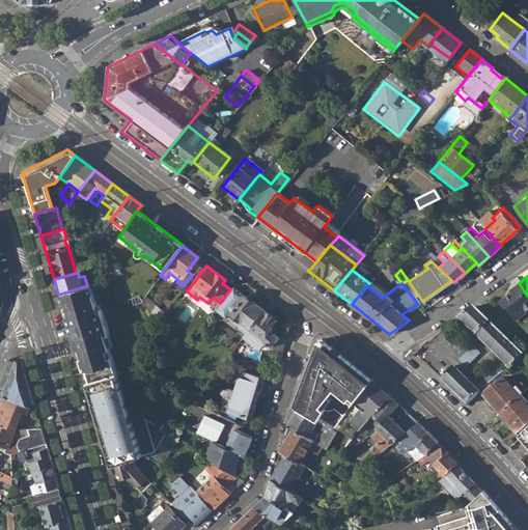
[(496,305),(512,322),(527,311),(527,296),(519,283),(506,291),(509,296),(496,305)]
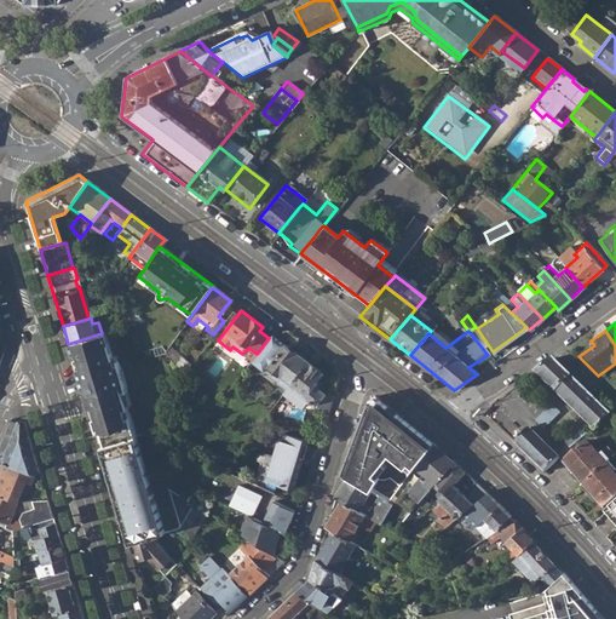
[(102,333),(68,344),(99,448),(124,441),(134,437),(125,407),(120,394),(125,393),(116,366),(113,367),(109,359),(102,333)]
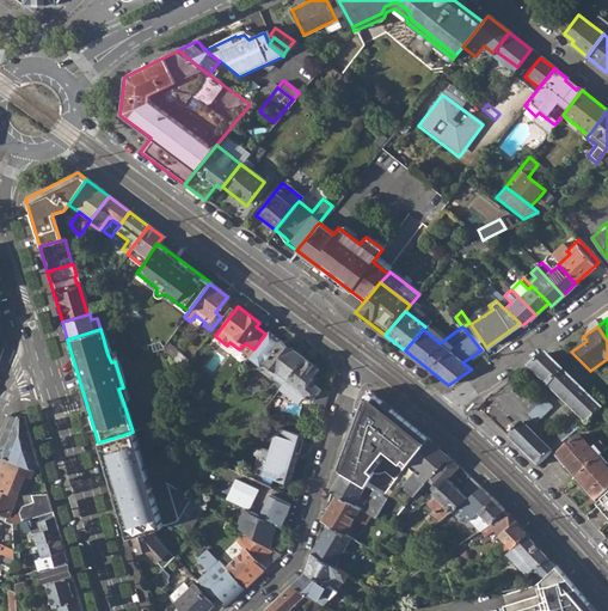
[(266,362),(287,378),(304,358),(282,341),(281,342),(280,341),(268,331),(265,334),(255,348),(253,349),(246,358),(259,367),(260,366),(262,367),(266,362)]
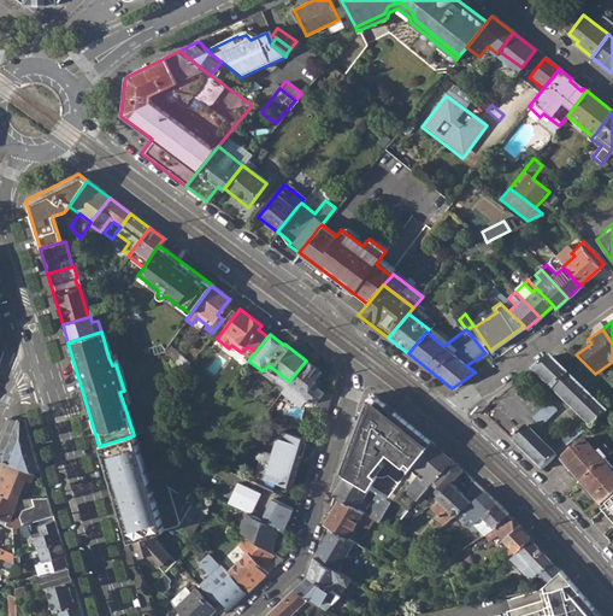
[(188,363),(169,341),(163,351),(180,373),(188,363)]
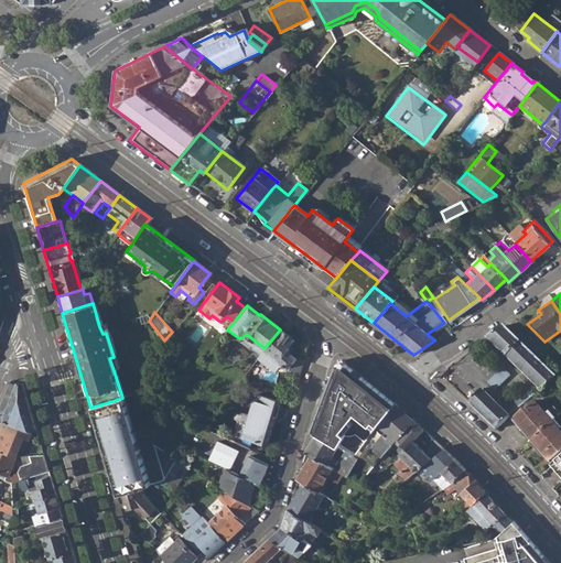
[(485,338),(538,389),(553,376),(502,326),(485,338)]
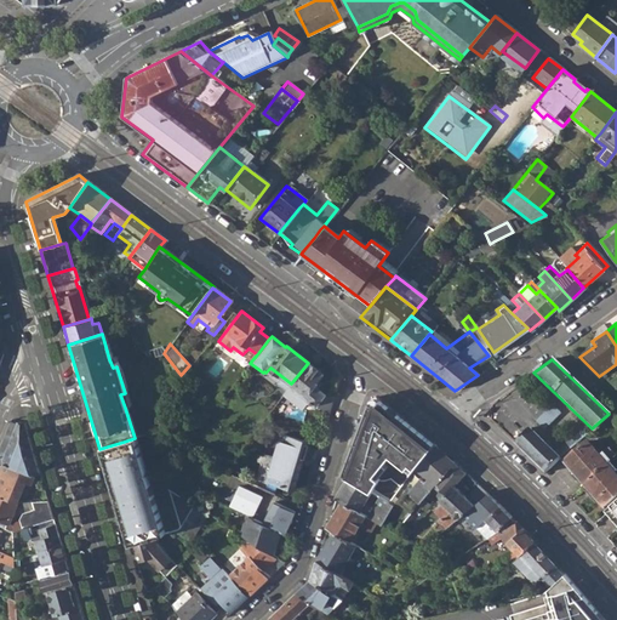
[(290,386),(315,405),(325,393),(313,384),(323,373),(308,363),(291,384),(290,386)]
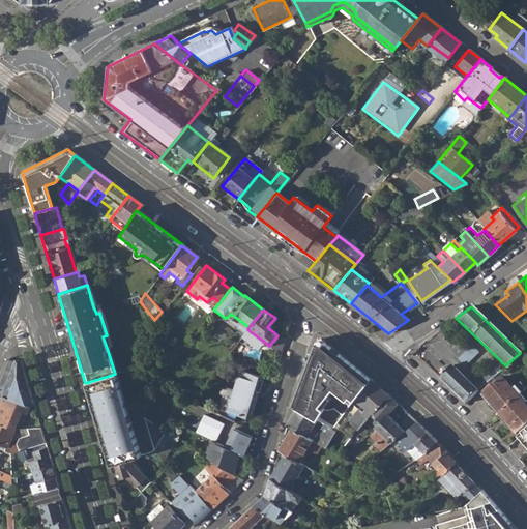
[(150,340),(152,336),(145,332),(141,338),(152,346),(154,343),(150,340)]
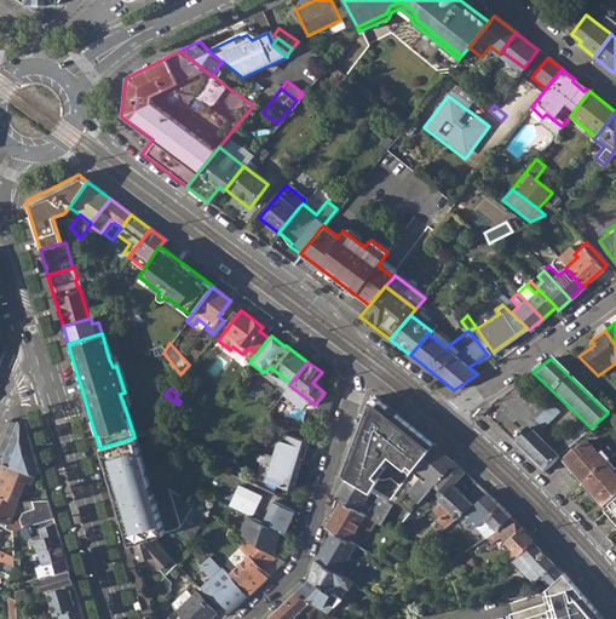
[(332,397),(324,393),(315,405),(327,414),(332,397)]
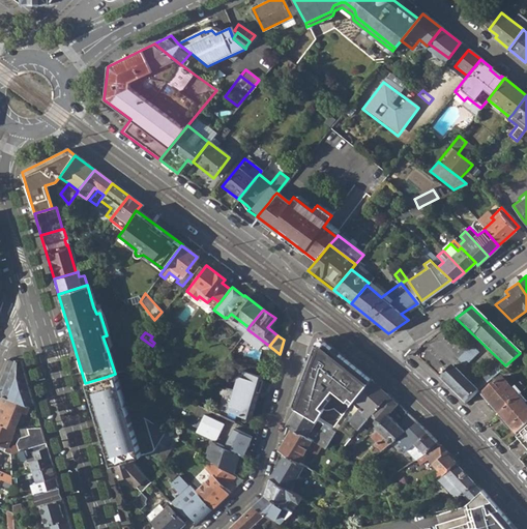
[(367,379),(313,339),(287,406),(293,411),(309,420),(315,409),(311,407),(324,389),(345,405),(367,379)]
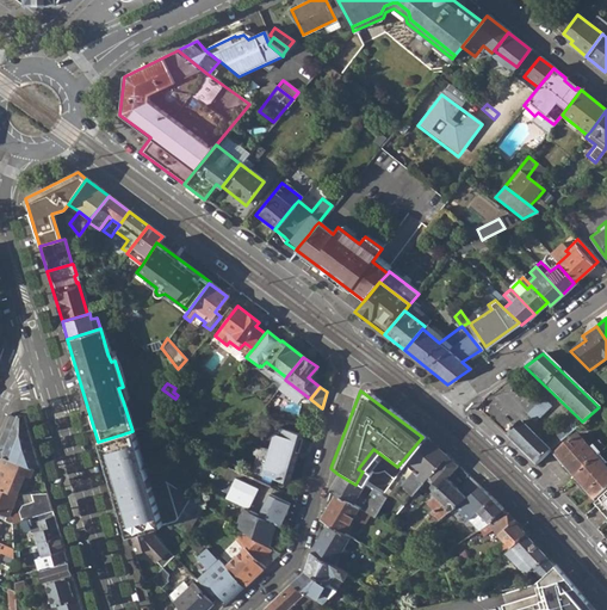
[(534,423),(549,407),(542,400),(526,416),(534,423)]
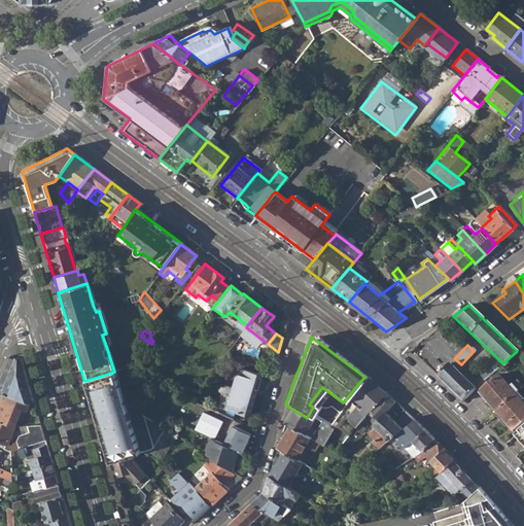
[(15,398),(29,404),(31,402),(19,359),(6,358),(0,373),(0,391),(4,393),(15,398)]
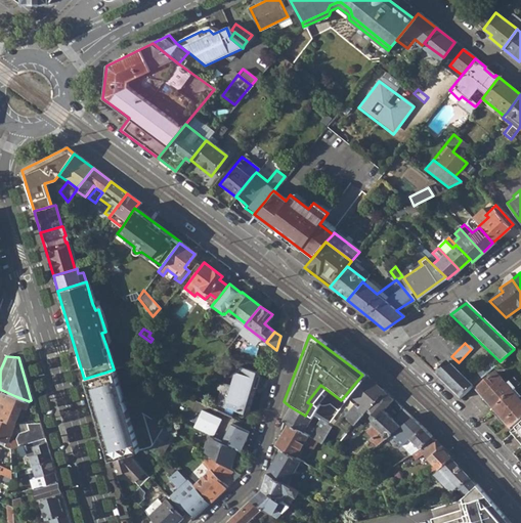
[(433,374),(459,399),(471,386),(445,361),(433,374)]
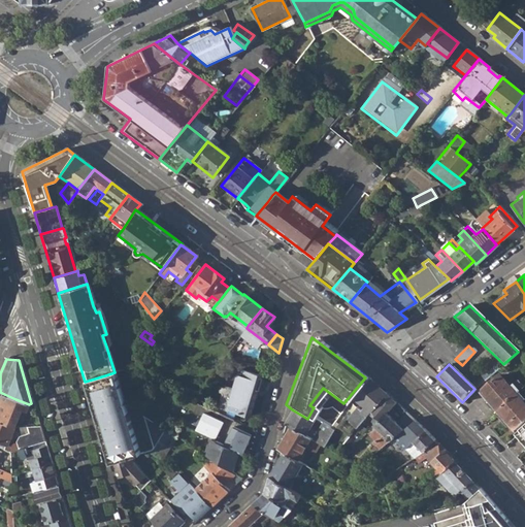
[(216,413),(228,419),(231,410),(248,416),(260,376),(237,369),(232,389),(223,386),(216,413)]
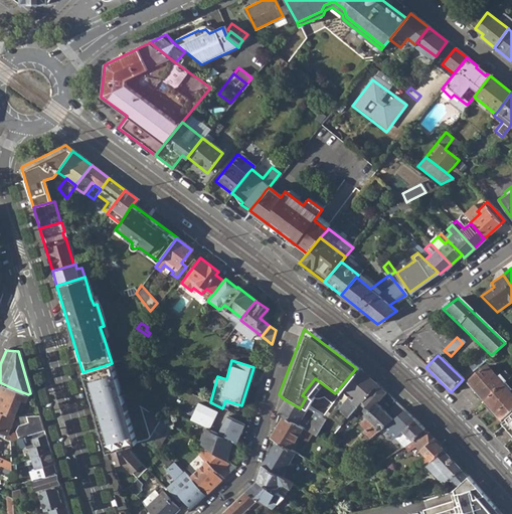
[(112,363),(103,366),(82,372),(107,453),(125,447),(147,435),(159,415),(118,392),(119,389),(112,363)]
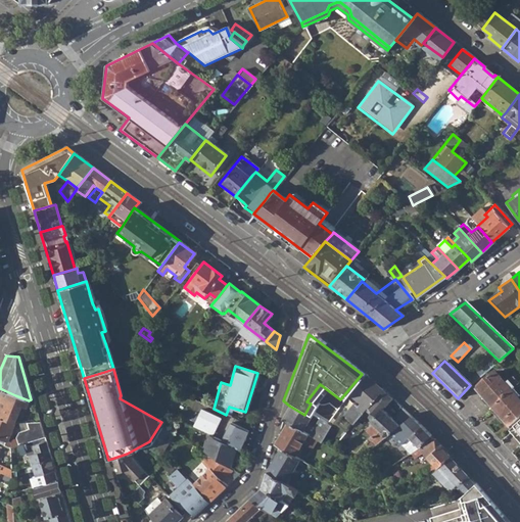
[(473,389),(489,409),(509,391),(491,372),(473,389)]
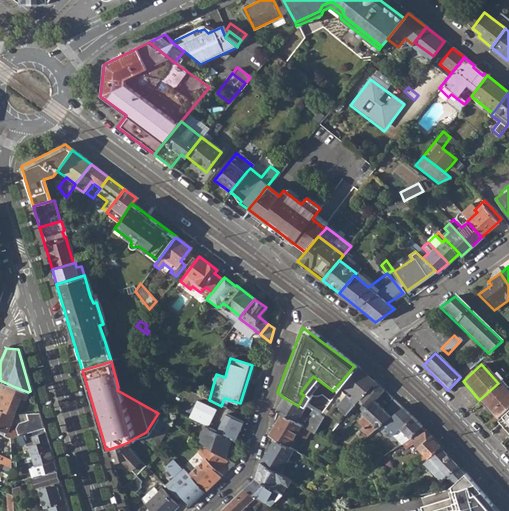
[(327,414),(337,422),(353,403),(372,380),(357,368),(339,389),(344,394),(327,414)]
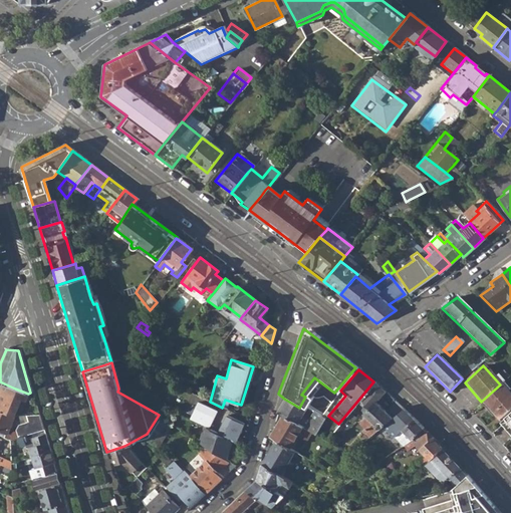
[(373,381),(354,405),(365,416),(358,423),(363,427),(355,435),(361,441),(379,425),(389,416),(381,409),(372,400),(382,390),(373,381)]
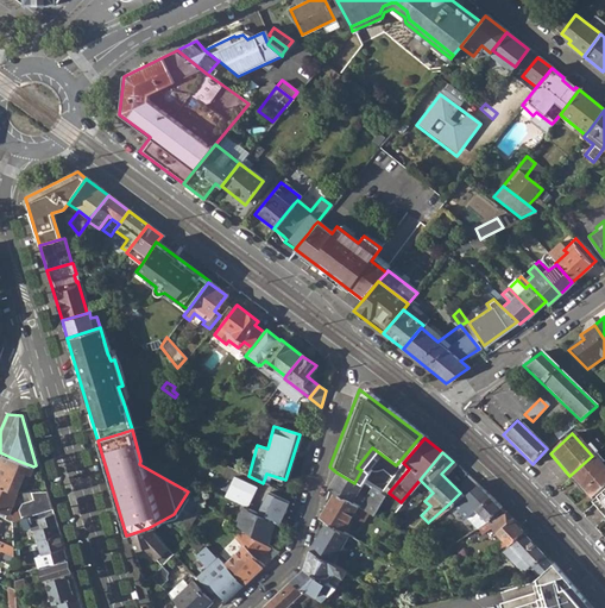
[(0,488),(14,495),(23,474),(29,477),(33,467),(18,461),(5,455),(1,464),(0,467),(0,488)]
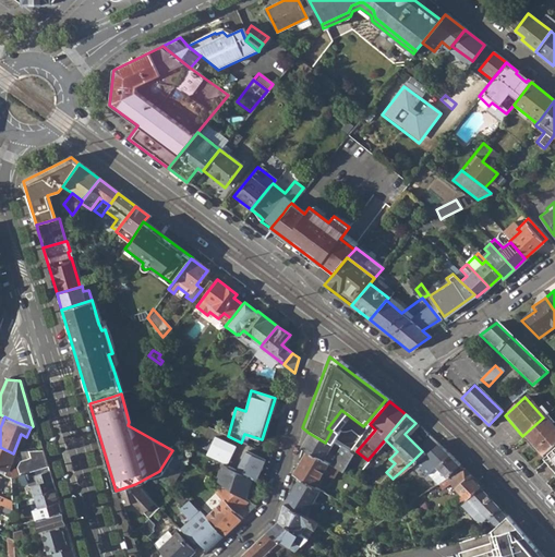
[(522,436),(541,457),(554,444),(554,430),(543,418),(522,436)]
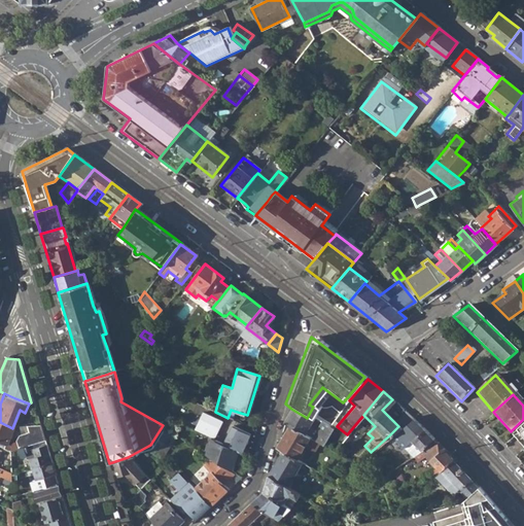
[(288,426),(303,434),(311,419),(307,418),(291,409),(283,423),(288,426)]
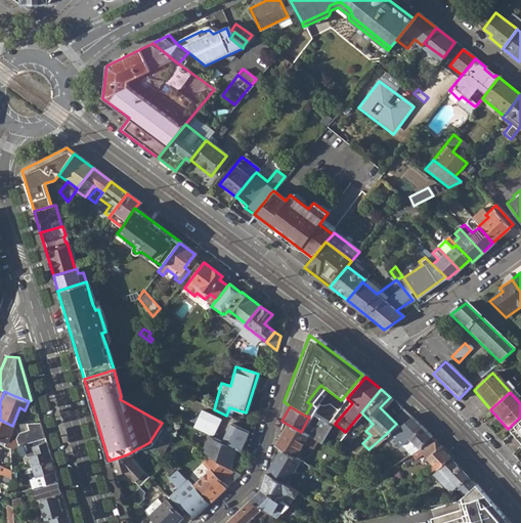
[(399,406),(389,417),(396,424),(406,412),(399,406)]
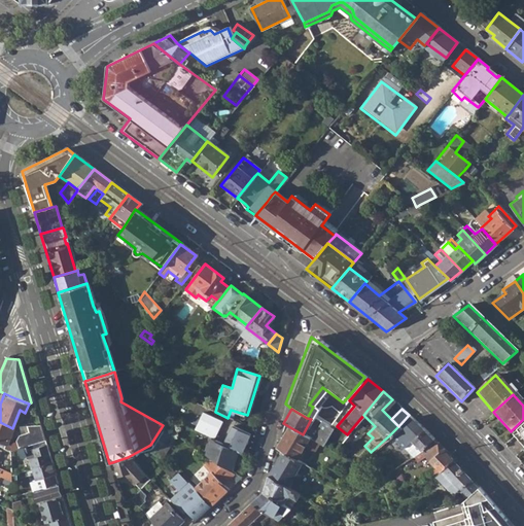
[(241,452),(249,434),(232,426),(225,440),(214,434),(220,421),(203,413),(195,429),(207,435),(217,441),(223,444),(237,450),(241,452)]
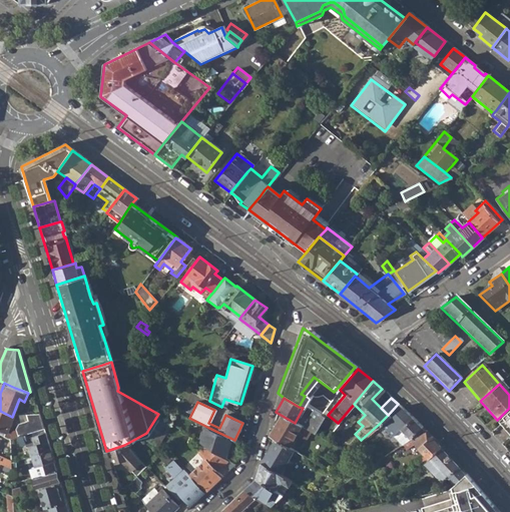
[(421,427),(398,404),(388,415),(379,424),(400,445),(407,439),(421,427)]
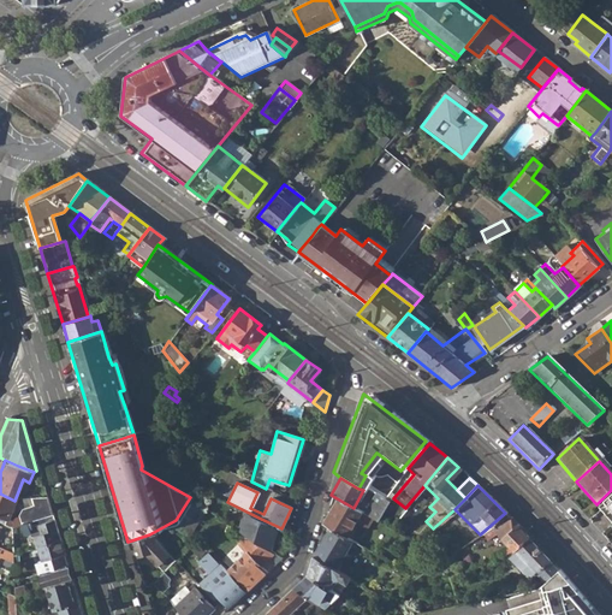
[(374,520),(388,501),(382,497),(374,492),(362,513),(372,519),(374,520)]
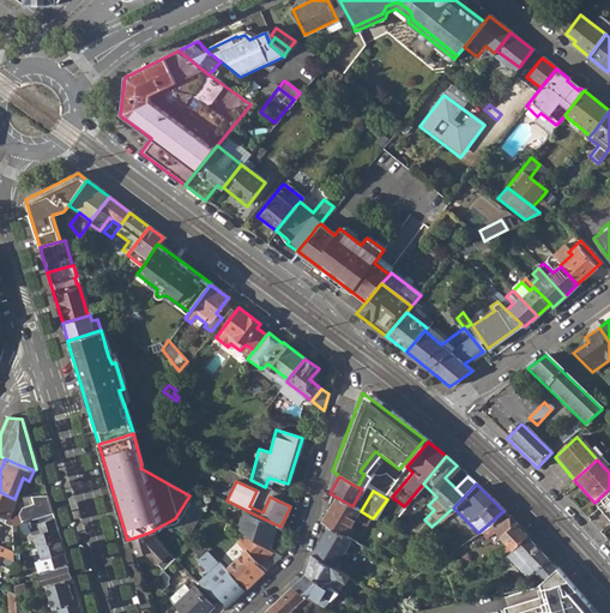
[(0,516),(7,520),(14,499),(0,492),(0,516)]
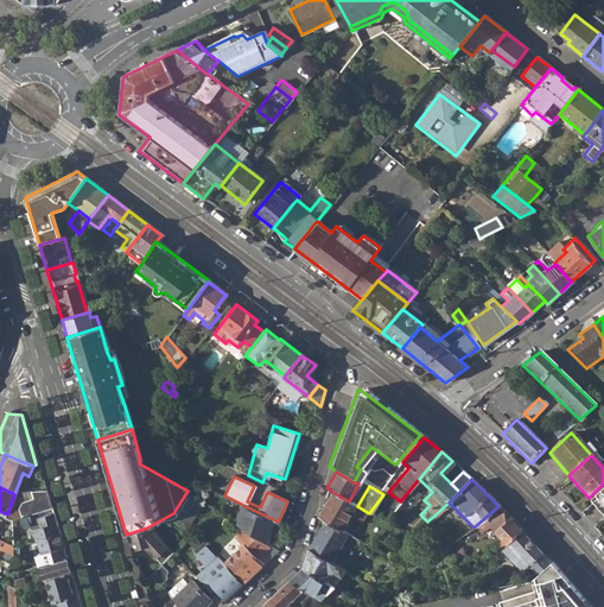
[(173,513),(182,523),(190,511),(192,513),(203,501),(188,491),(173,513)]
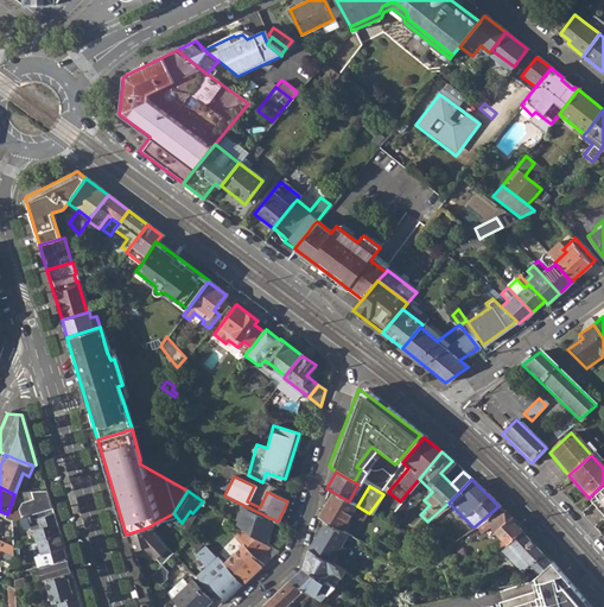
[(603,491),(590,504),(603,519),(603,491)]
